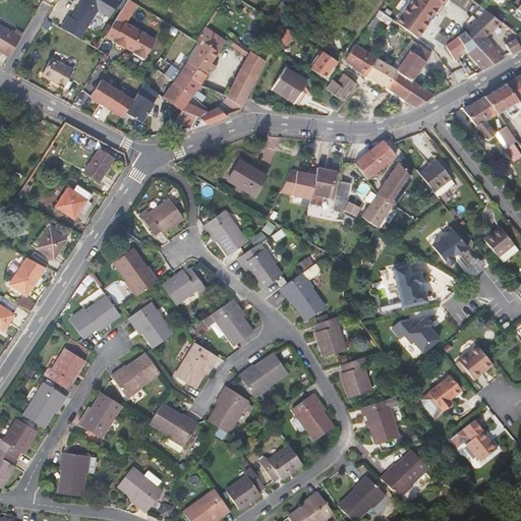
[(115,0),(77,0),(68,17),(64,15),(57,26),(78,40),(96,10),(106,16),(115,0)]
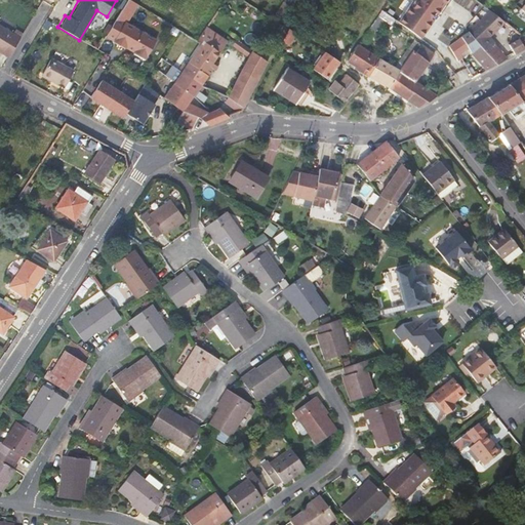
[(127,0),(126,0),(116,18),(125,24),(136,5),(127,0)]
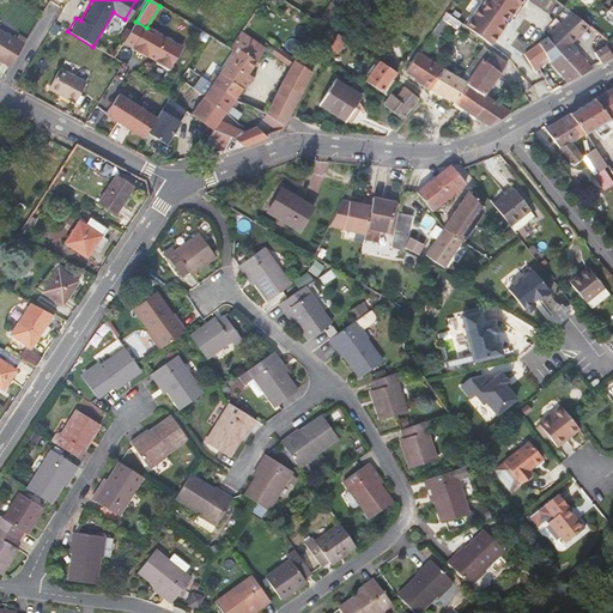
[(478,0),(461,24),(489,43),(508,17),(510,18),(523,0),(478,0)]
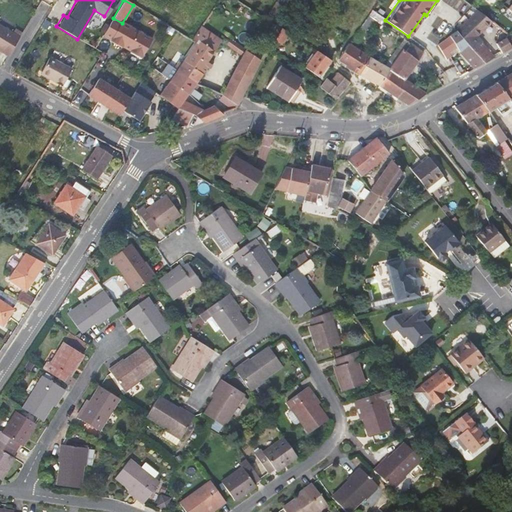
[(283,7),(275,2),(265,16),(273,21),(283,7)]
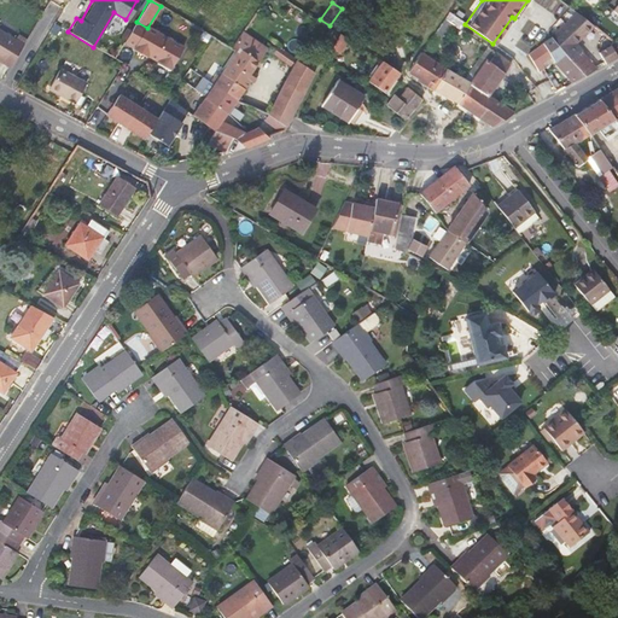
[(577,13),(566,24),(579,36),(587,29),(592,25),(577,13)]
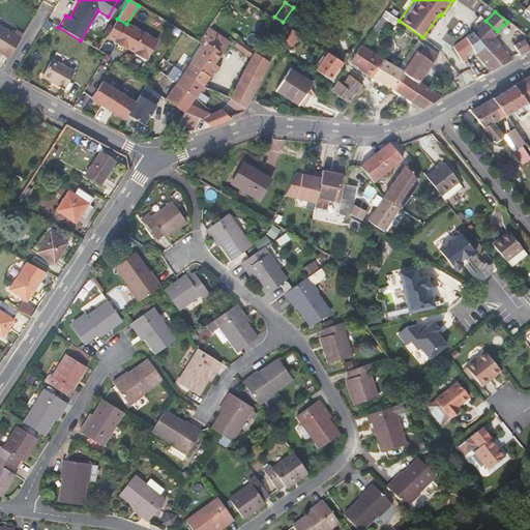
[(126,24),(117,19),(106,37),(114,42),(113,43),(124,50),(125,48),(134,53),(133,55),(144,62),(155,41),(126,24)]
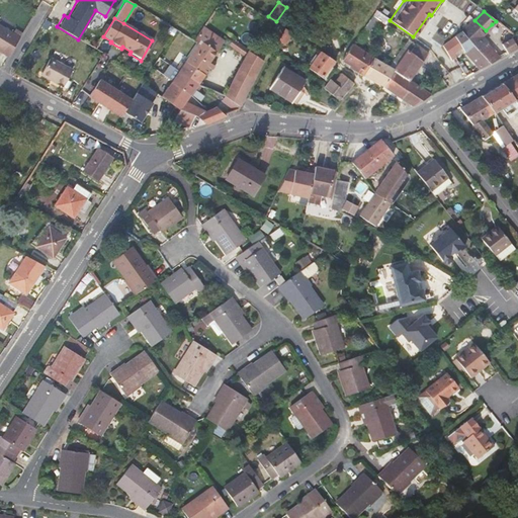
[(500,57),(480,34),(486,30),(475,20),(467,26),(461,32),(471,45),(489,64),(500,57)]
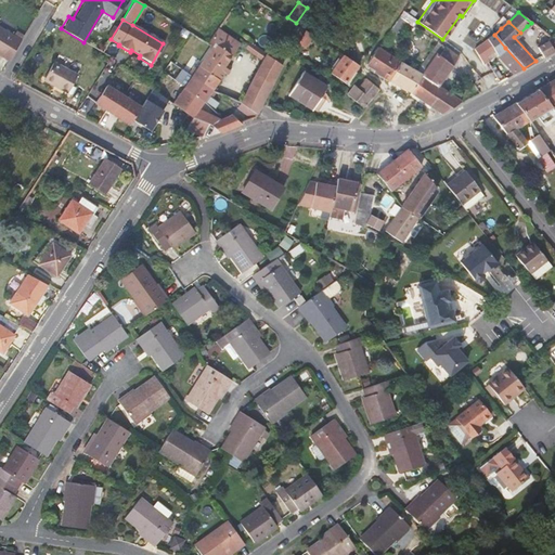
[(531,23),(527,26),(532,34),(539,38),(544,31),(531,23)]
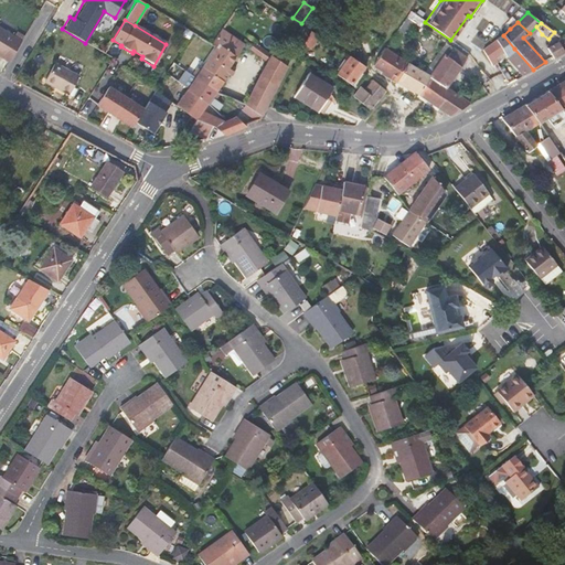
[(297,25),(294,34),(299,38),(304,29),(297,25)]
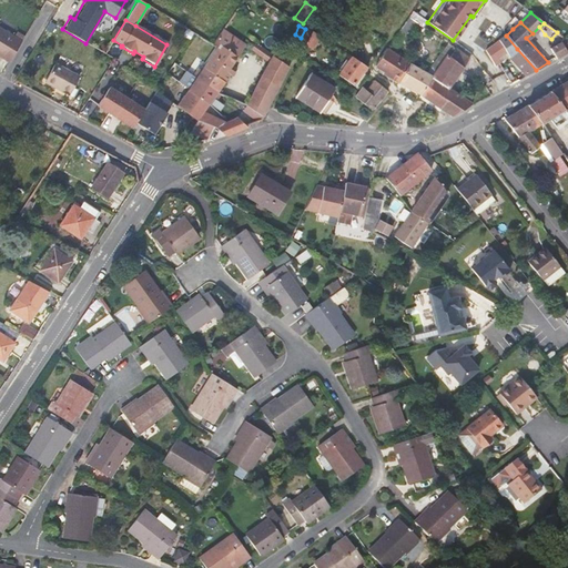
[(20,40),(13,36),(0,28),(0,56),(9,61),(21,41),(20,40)]
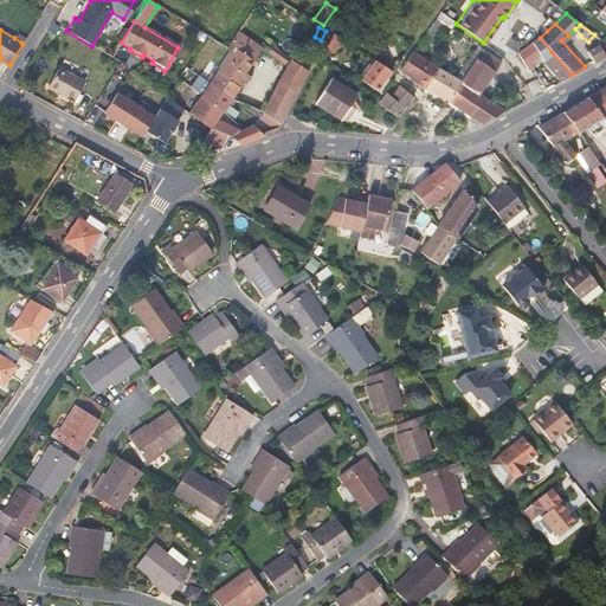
[(214,72),(239,88),(245,78),(247,81),(252,75),(246,71),(256,56),(263,50),(237,31),(225,47),(230,50),(214,72)]
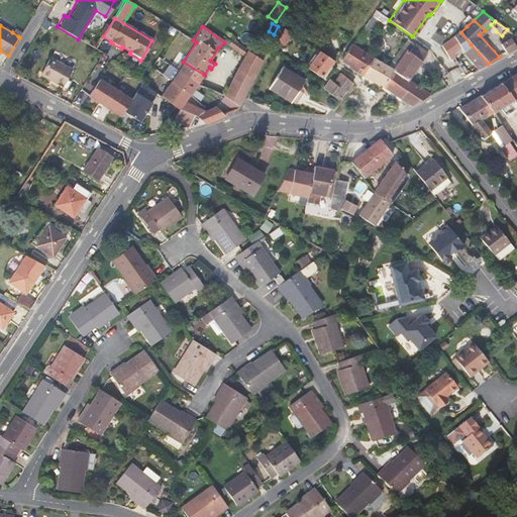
[(21,32),(14,28),(12,32),(18,36),(21,32)]
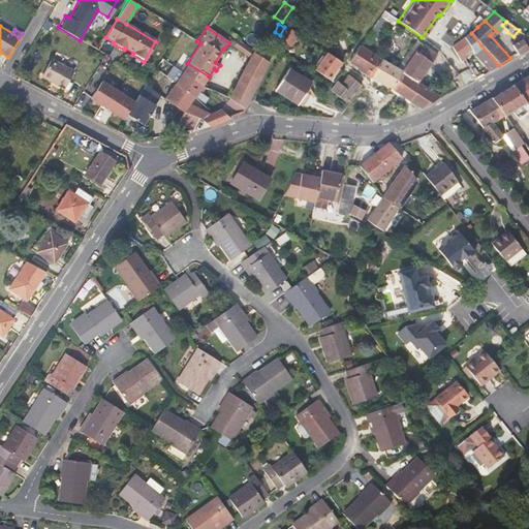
[(287,38),(292,42),(297,36),(290,32),(287,38)]
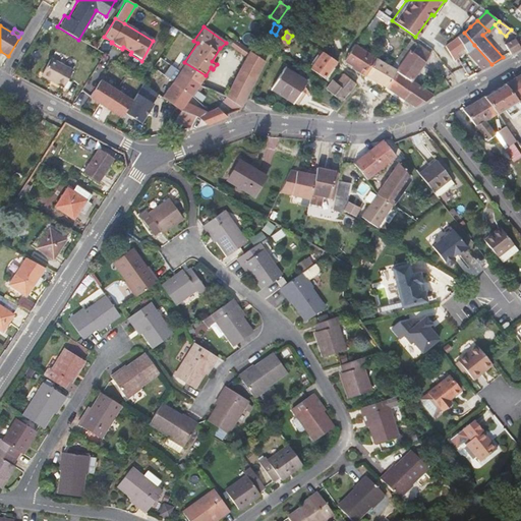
[(464,48),(467,52),(474,45),(464,33),(463,34),(446,48),(454,60),(456,58),(455,54),(464,48)]
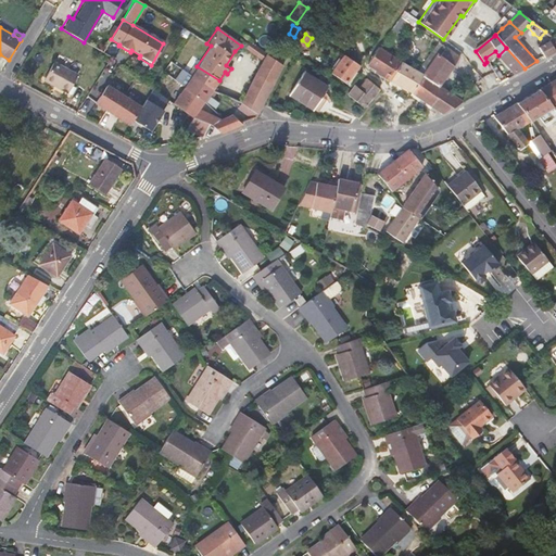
[(544,55),(555,48),(555,40),(555,39),(551,43),(550,42),(550,41),(548,40),(539,47),(544,55)]
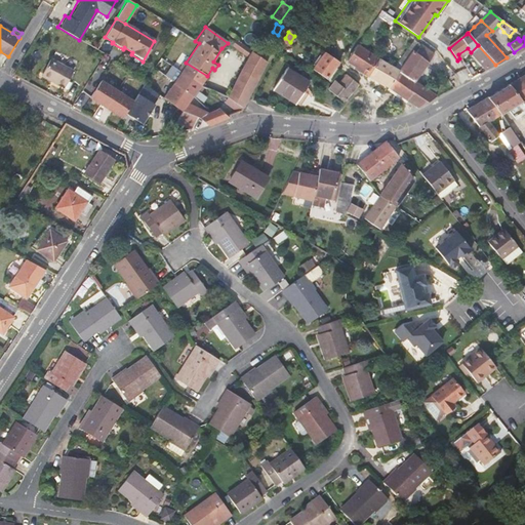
[(266,63),(235,41),(231,46),(248,58),(241,71),(256,80),(266,63)]
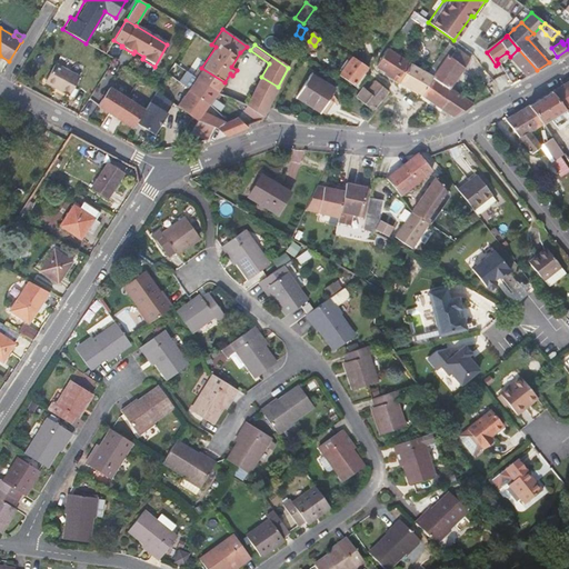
[(398,82),(398,83),(410,62),(388,48),(376,67),(388,75),(387,77),(398,82)]
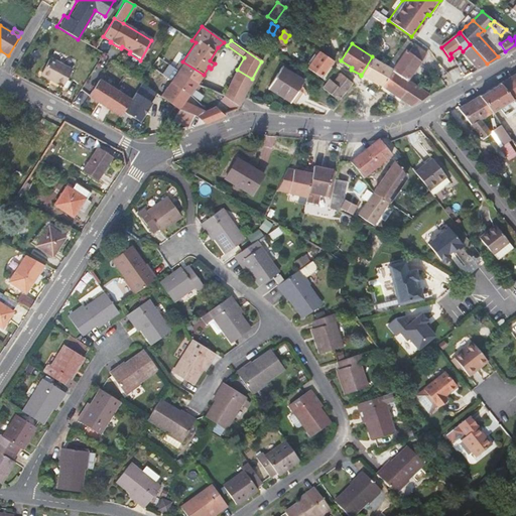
[(407,51),(405,49),(390,70),(407,81),(419,62),(425,53),(412,43),(407,51)]
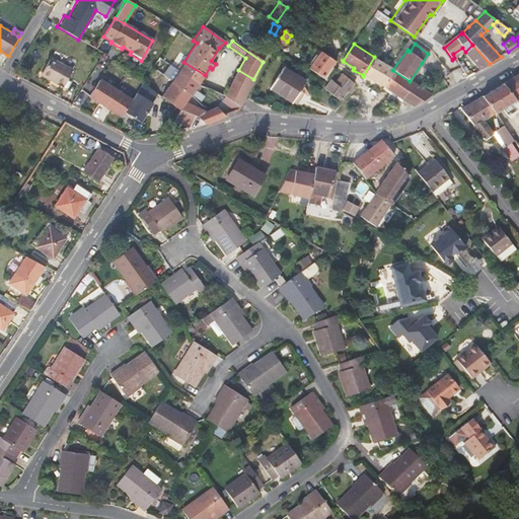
[(480,69),(490,64),(472,45),(465,52),(480,69)]
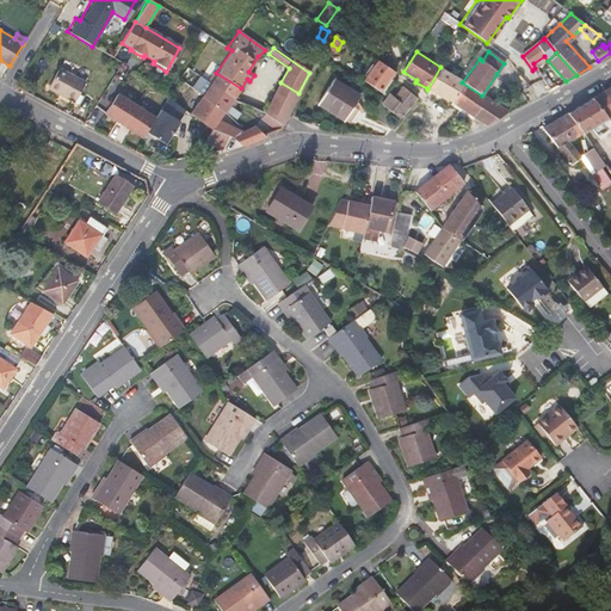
[(457,80),(462,82),(480,59),(475,55),(457,80)]
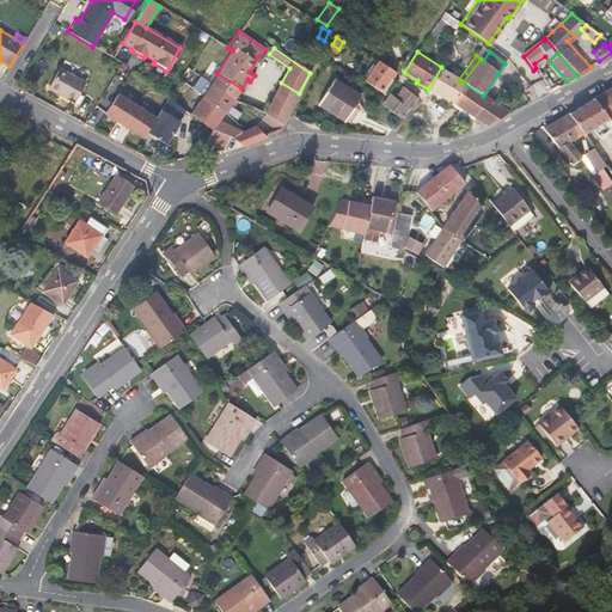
[(505,63),(497,74),(508,84),(520,74),(507,61),(505,63)]
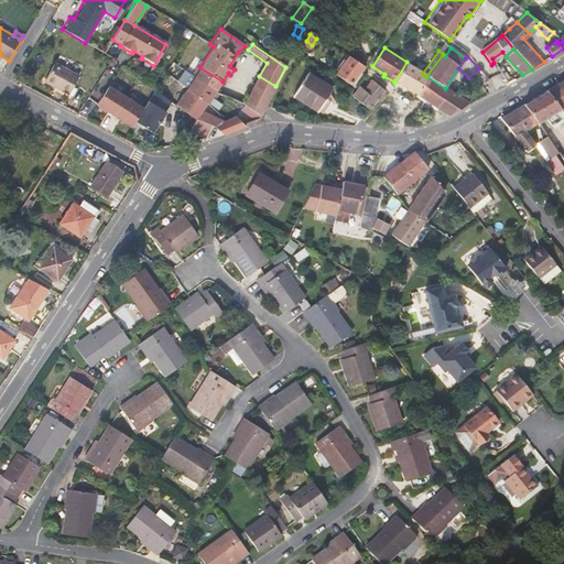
[(334,75),(350,85),(362,69),(364,67),(347,57),(334,75)]
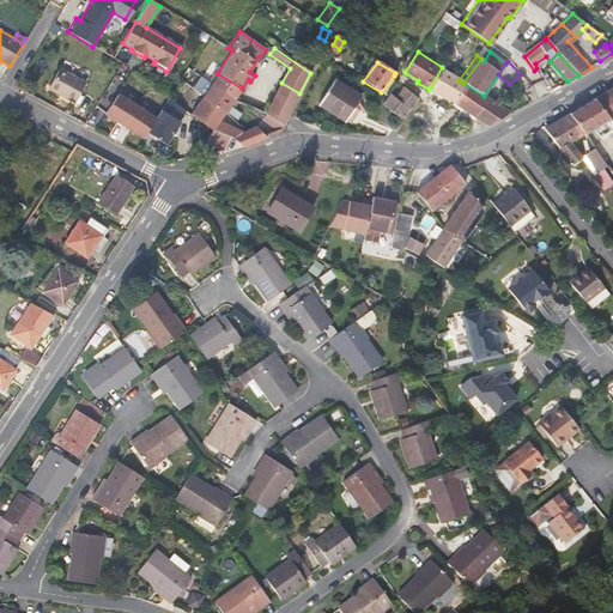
[(459,80),(442,67),(429,90),(443,97),(453,102),(463,83),(459,80)]
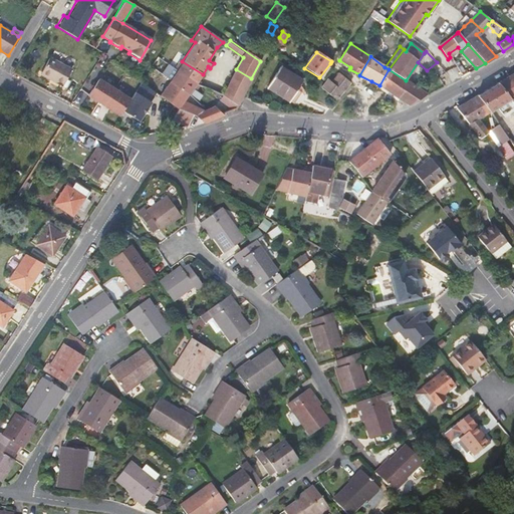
[(50,58),(42,72),(49,76),(48,78),(62,86),(71,69),(50,58)]
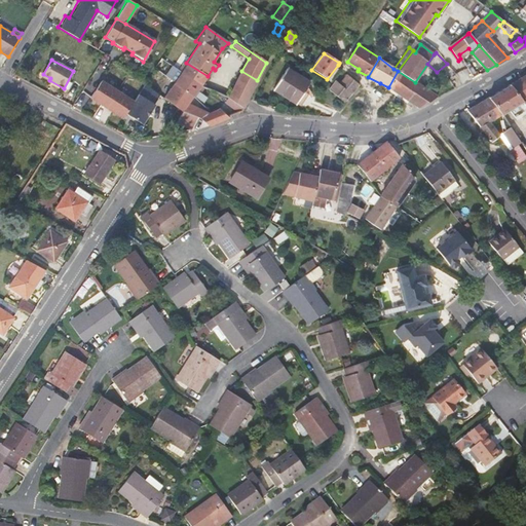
[(199,109),(188,104),(208,76),(186,63),(174,82),(170,80),(167,84),(171,86),(158,105),(179,119),(177,123),(192,128),(199,109)]
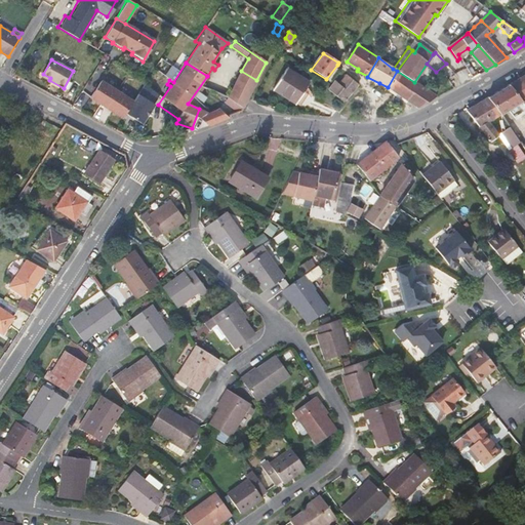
[(240,113),(256,80),(241,71),(225,103),(239,113),(240,113)]
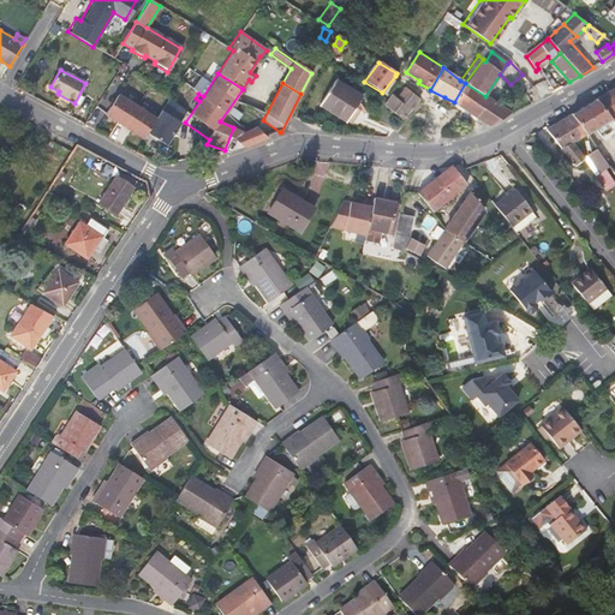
[(334,83),(318,107),(347,125),(363,102),(352,95),(346,90),(334,83)]
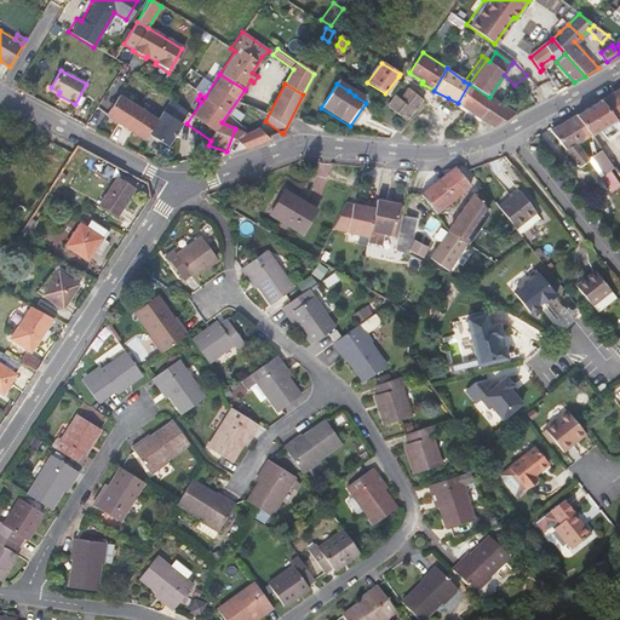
[(349,91),(355,96),(360,87),(354,84),(349,91)]
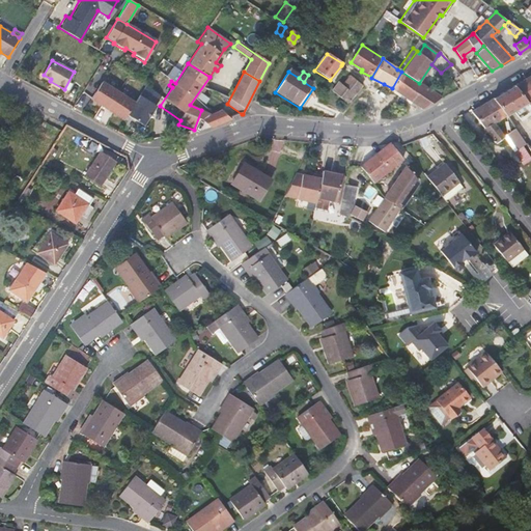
[(426,107),(441,98),(419,83),(401,72),(392,88),(426,107)]
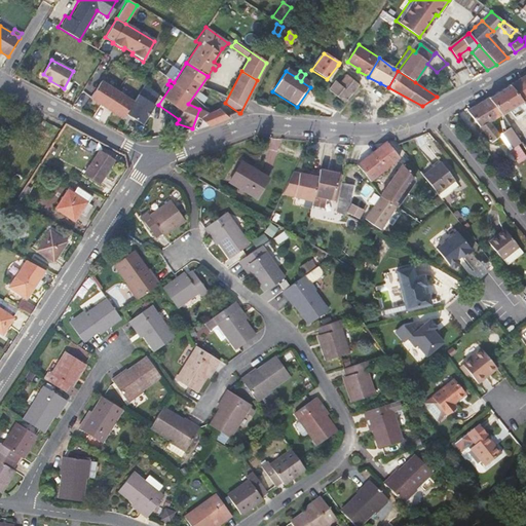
[(525,74),(509,85),(523,102),(525,105),(525,74)]
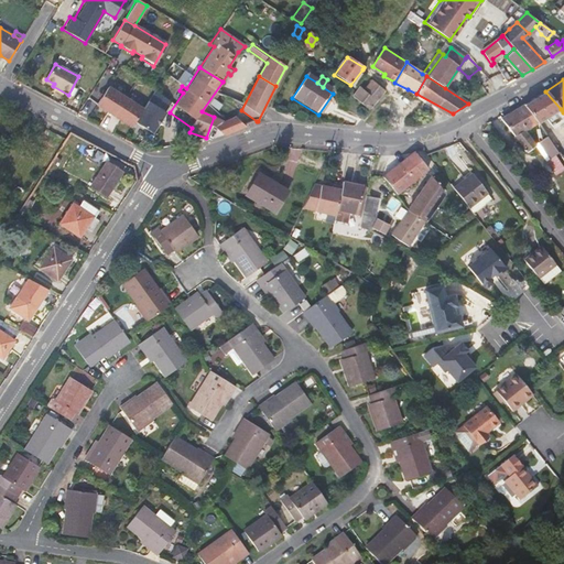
[(370,80),(362,90),(359,87),(339,112),(355,126),(367,111),(383,91),(370,80)]
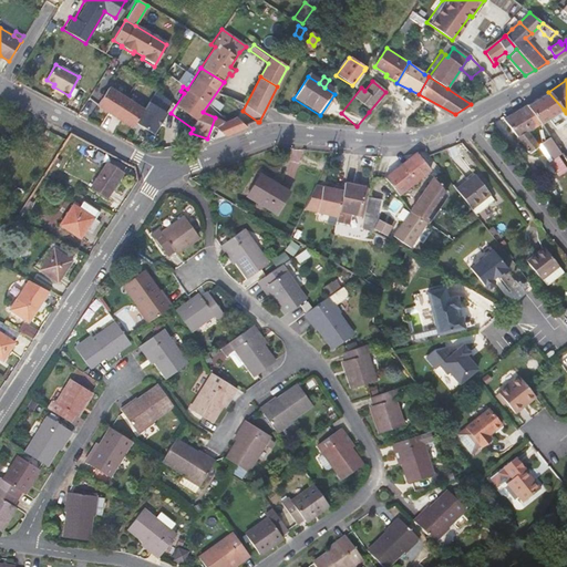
[(96,106),(132,129),(135,122),(144,110),(109,88),(96,106)]
